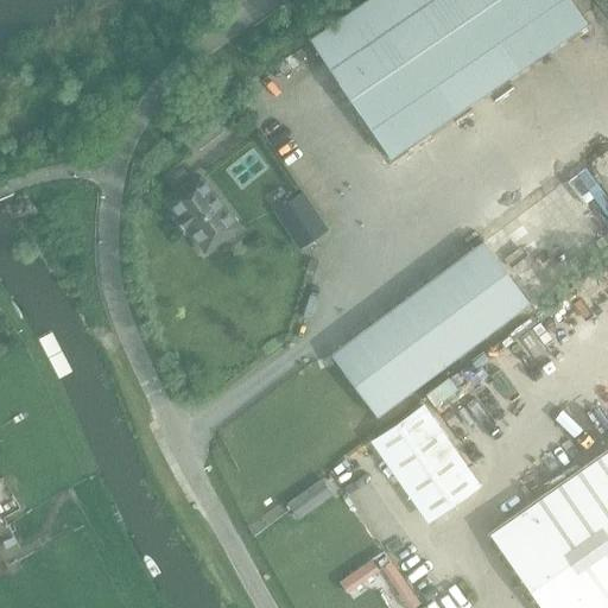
[(565,0),(367,0),(308,42),(387,159),(583,25),(565,0)]
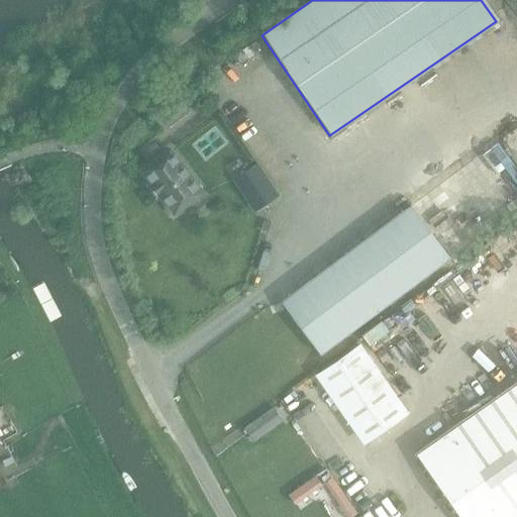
[(199,87),(187,96),(193,104),(204,95),(199,87)]
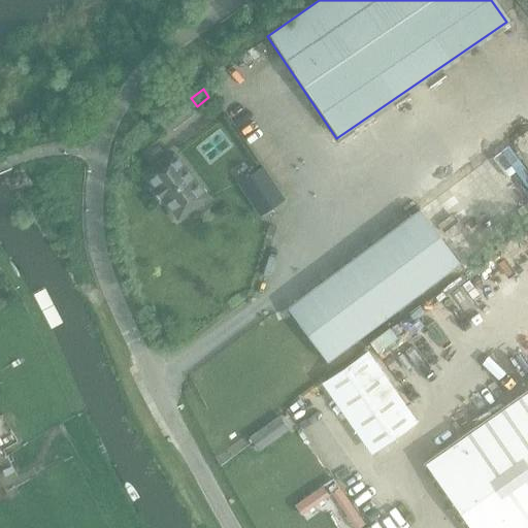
[(184,102),(173,110),(184,124),(194,116),(184,102)]
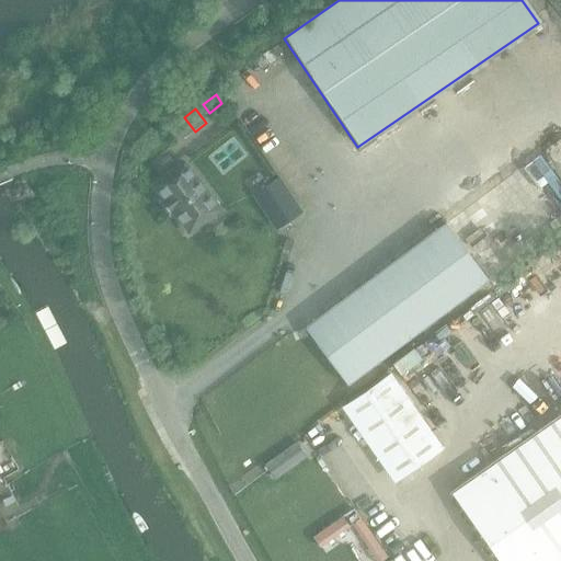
[(183,163),(152,186),(162,199),(159,203),(169,215),(172,213),(187,232),(218,210),(183,163)]
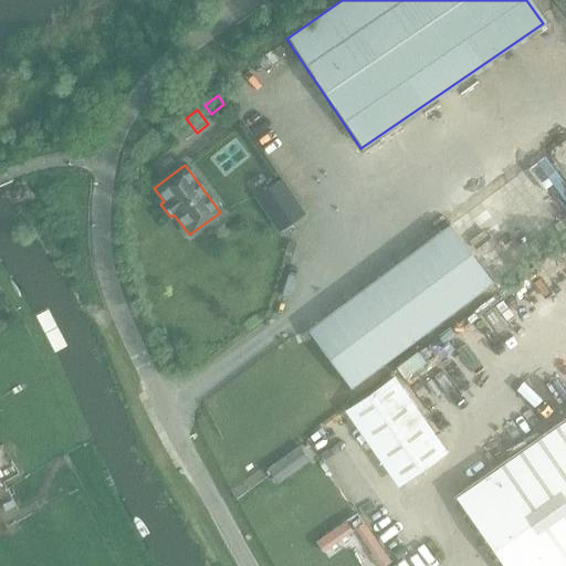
[(294,231),(280,212),(261,227),(275,244),(294,231)]
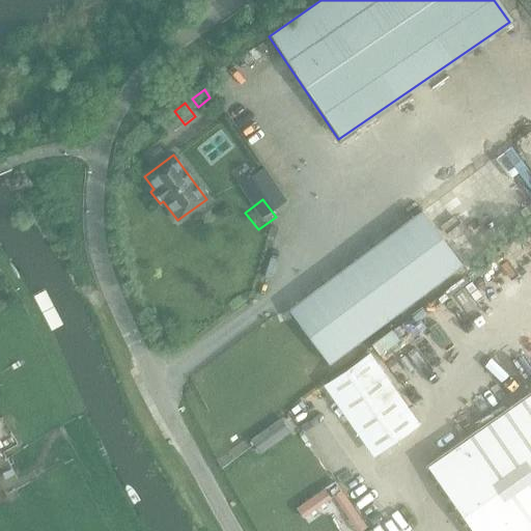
[(419,213),(287,311),(328,364),(458,266),(419,213)]
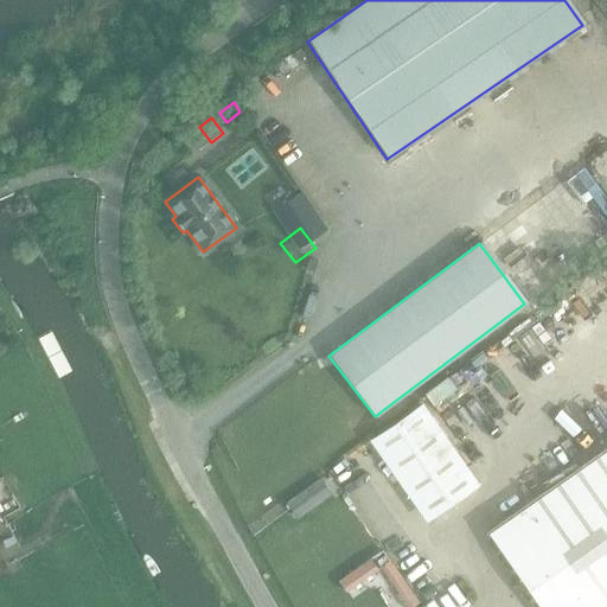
[(308,260),(305,274),(314,276),(318,263),(308,260)]
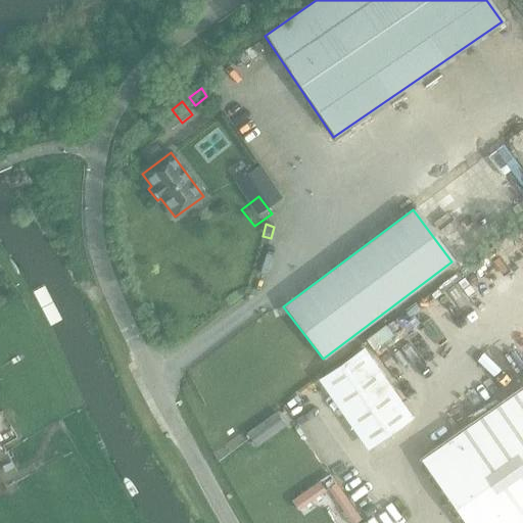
[(360,351),(323,377),(372,447),(410,422),(360,351)]
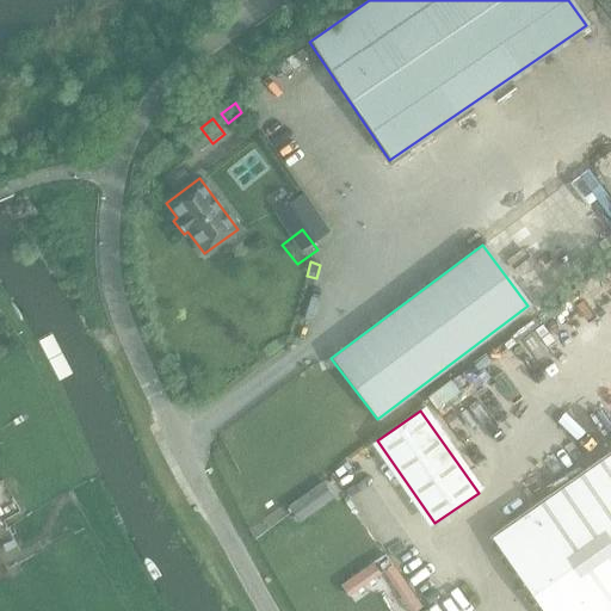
[(542,610),(610,610),(610,451),(491,536),(542,610)]
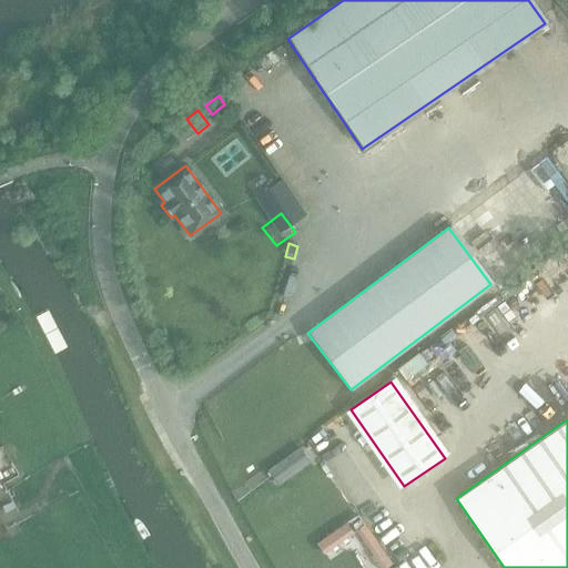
[(346,524),(316,545),(323,555),(353,534),(346,524)]
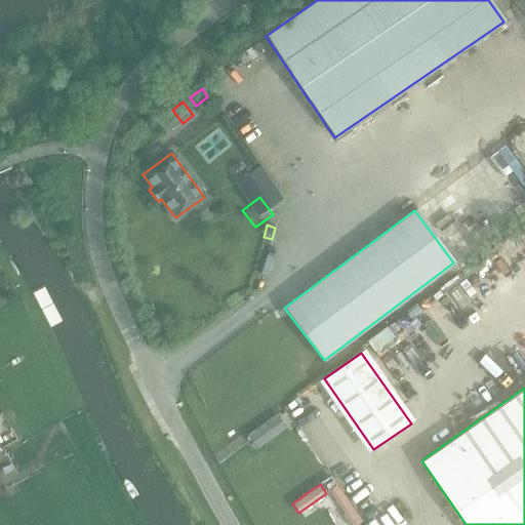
[(338,485),(330,491),(354,524),(362,519),(338,485)]
